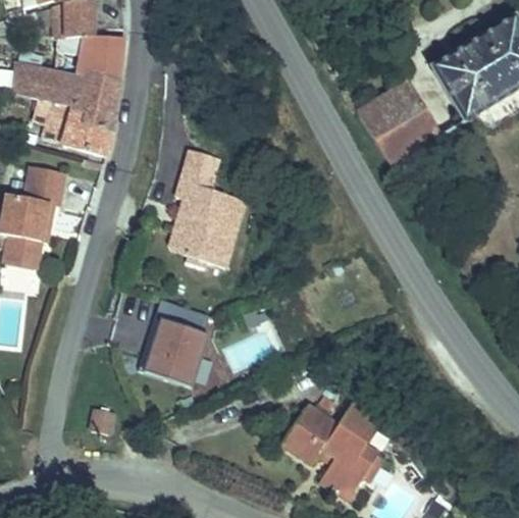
[(17,0),(20,8),(36,3),(47,0),(17,0)]
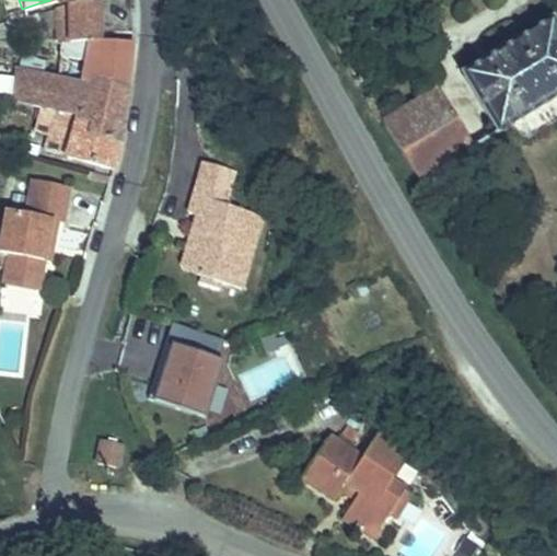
[(97,37),(97,0),(71,0),(48,7),(47,43),(58,42),(97,37)]
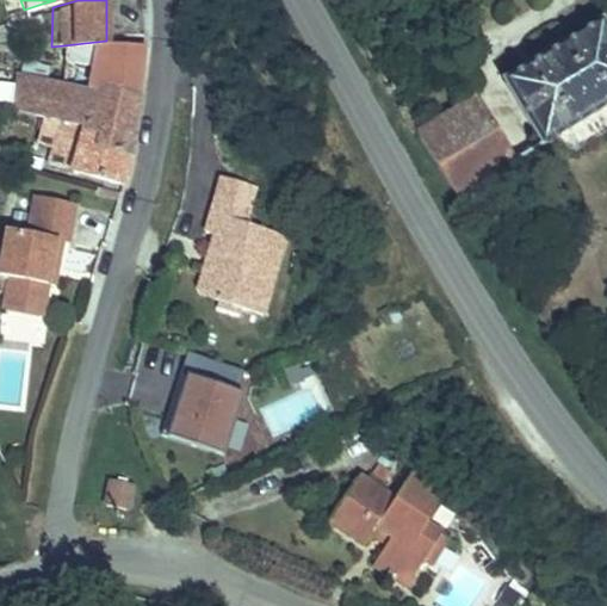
[(606,99),(606,11),(577,30),(507,73),(547,135),(606,99)]
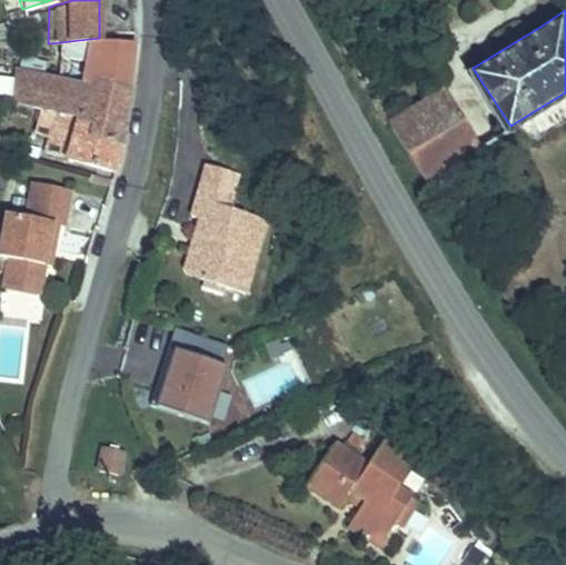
[(59,42),(56,75),(81,79),(82,68),(102,69),(105,38),(99,38),(59,42)]
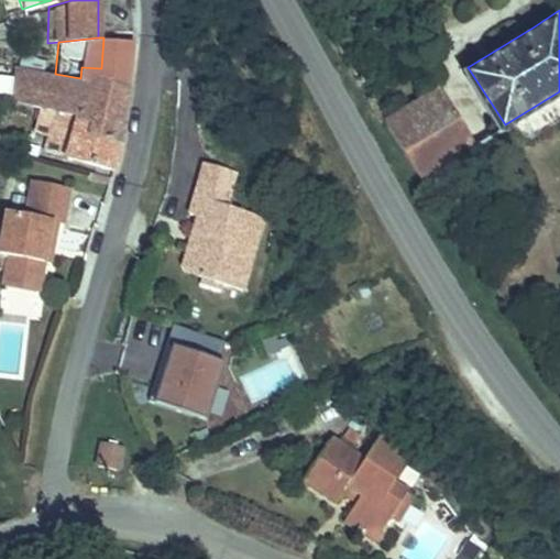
[(131,39),(103,37),(101,68),(81,67),(80,78),(125,87),(131,39)]
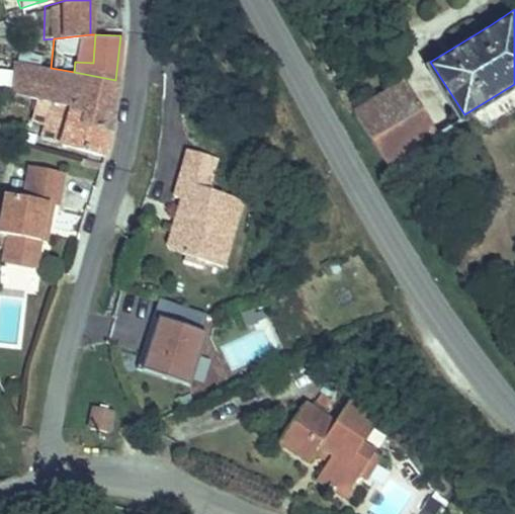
[(51,68),(13,60),(10,90),(70,105),(84,108),(80,122),(108,131),(115,80),(74,72),(51,68)]
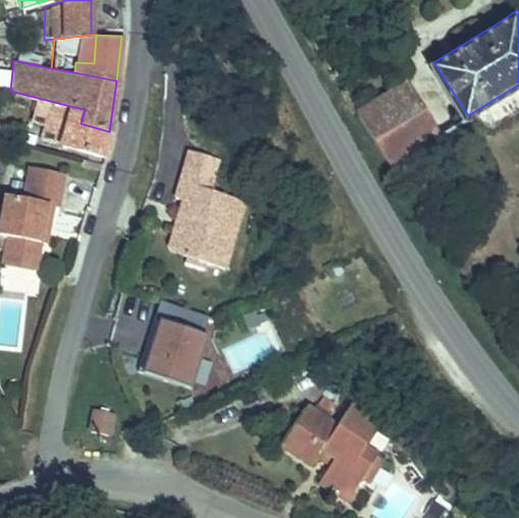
[(408,78),(358,109),(392,163),(443,131),(408,78)]
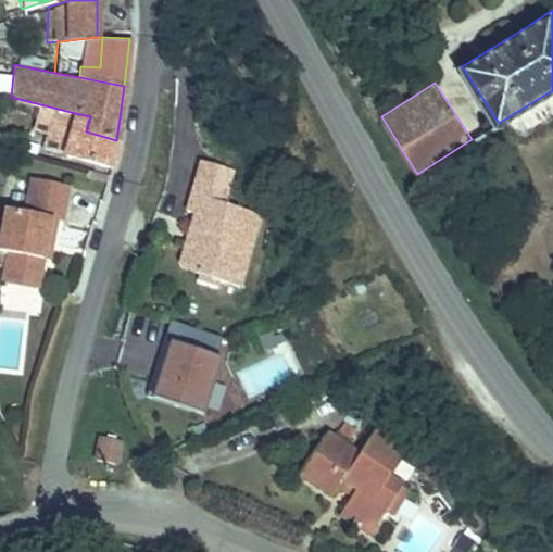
[(75,113),(39,104),(33,126),(47,132),(42,146),(64,151),(63,152),(110,165),(116,140),(86,132),(90,116),(75,113)]
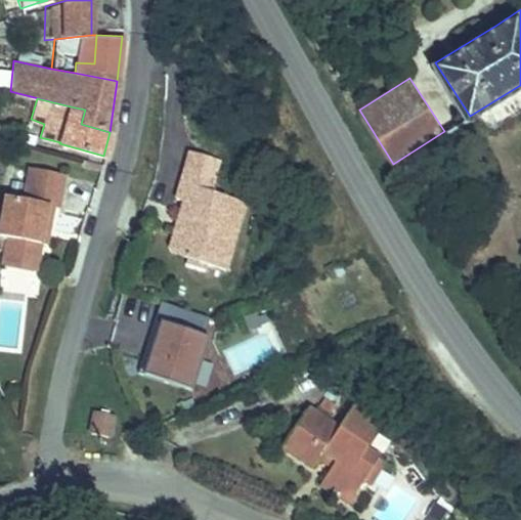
[(220,169),(224,153),(192,145),(189,162),(220,169)]
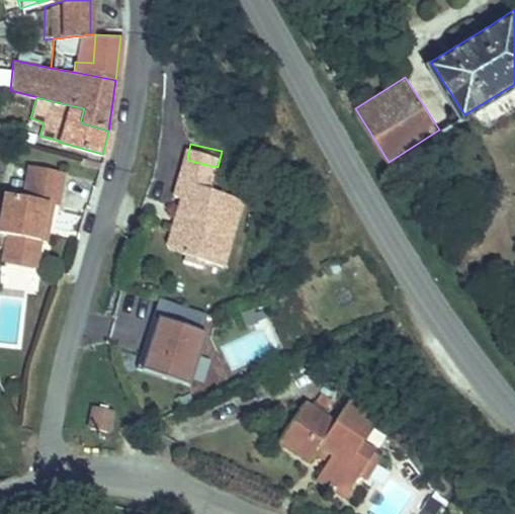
[(184,251),(196,253),(198,244),(213,247),(211,257),(233,262),(249,192),(213,185),(218,167),(187,160),(179,193),(187,195),(176,239),(184,251)]
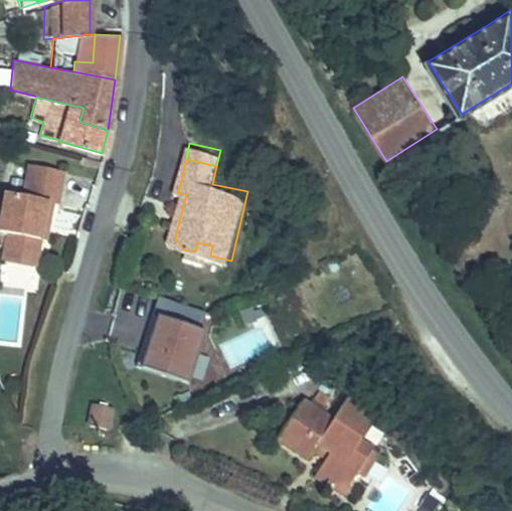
[(46,219),(50,201),(55,202),(61,170),(26,163),(20,194),(3,191),(0,207),(0,243),(3,244),(2,249),(34,256),(37,236),(41,218),(46,219)]
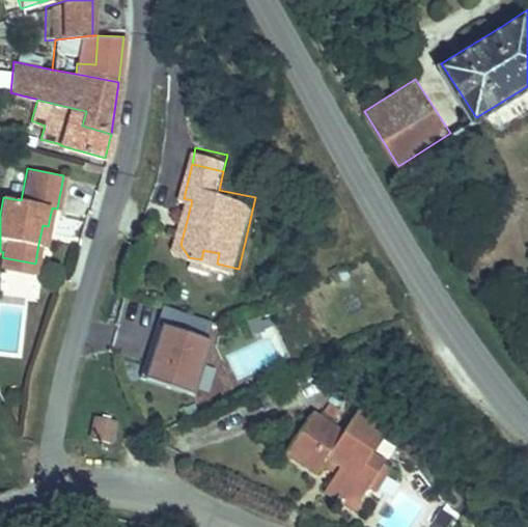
[(44,246),(48,226),(43,225),(38,244),(44,246)]
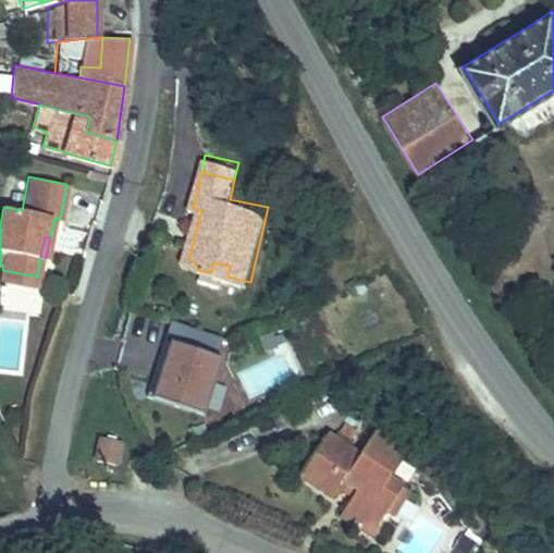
[(213,262),(211,272),(228,277),(230,266),(213,262)]
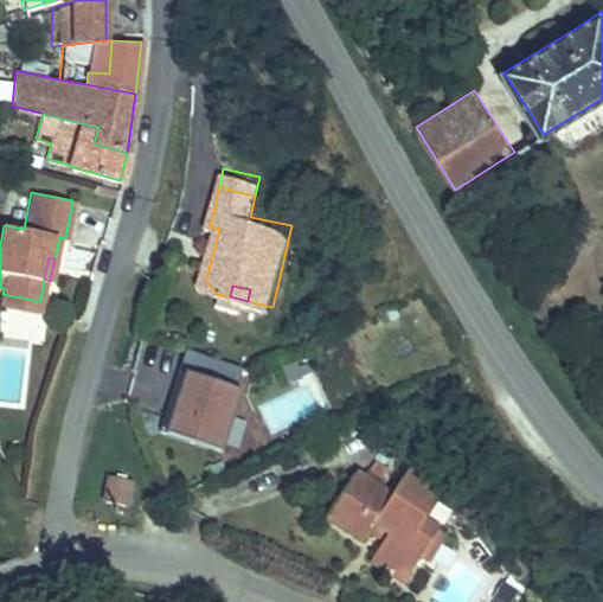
[(39,309),(40,301),(2,294),(1,302),(39,309)]
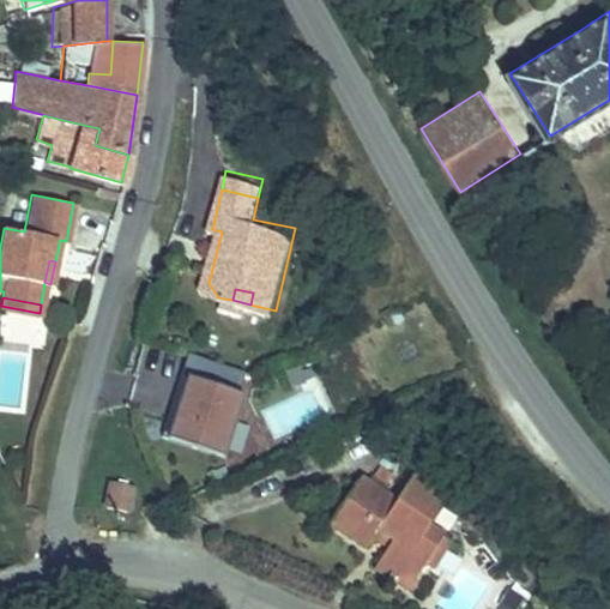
[(201,398),(212,367),(155,349),(148,371),(155,373),(146,396),(152,397),(145,417),(197,435),(209,401),(201,398)]
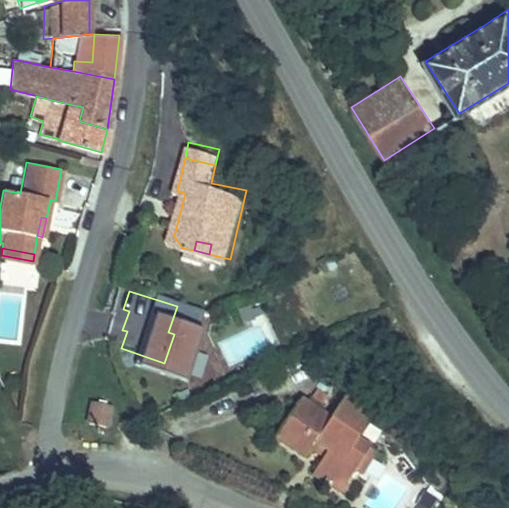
[(159,377),(164,363),(121,348),(127,331),(122,330),(112,362),(159,377)]
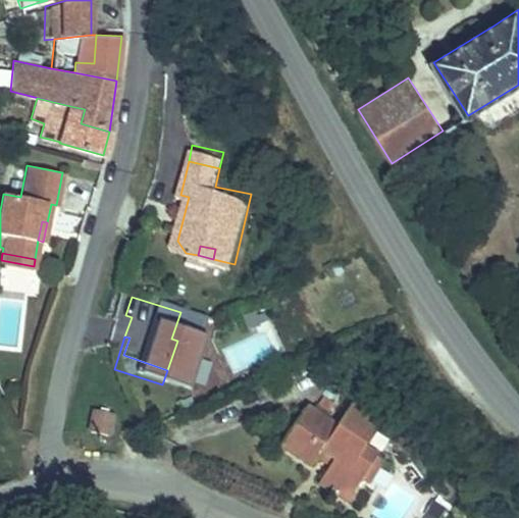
[(354,494),(369,468),(355,460),(367,439),(380,448),(399,417),(352,389),(335,416),(309,401),(286,441),(318,461),(327,446),(338,452),(323,475),(354,494)]
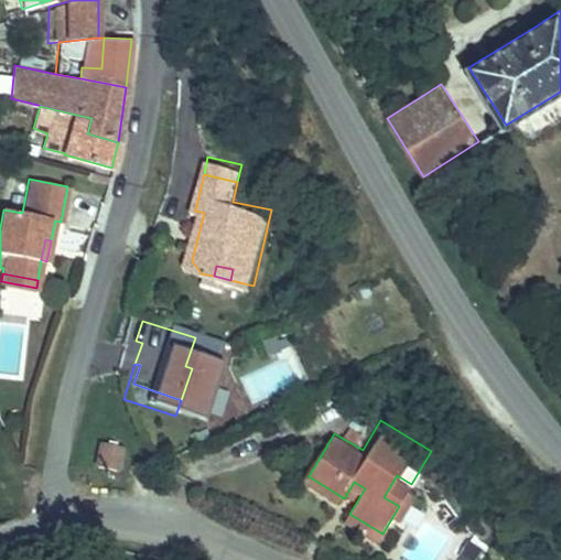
[(109,467),(115,443),(95,439),(92,463),(109,467)]
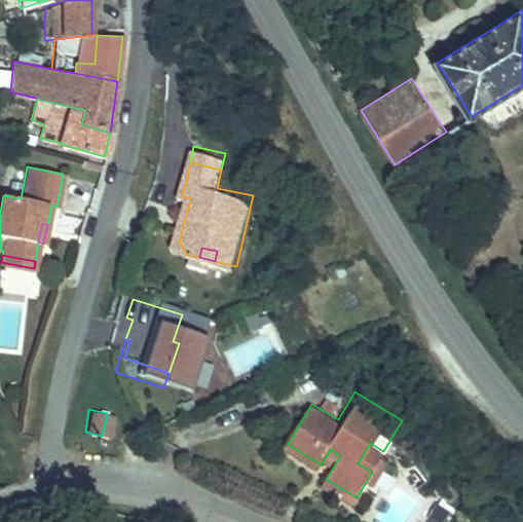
[(358,463),(372,472),(383,451),(370,443),(358,463)]
